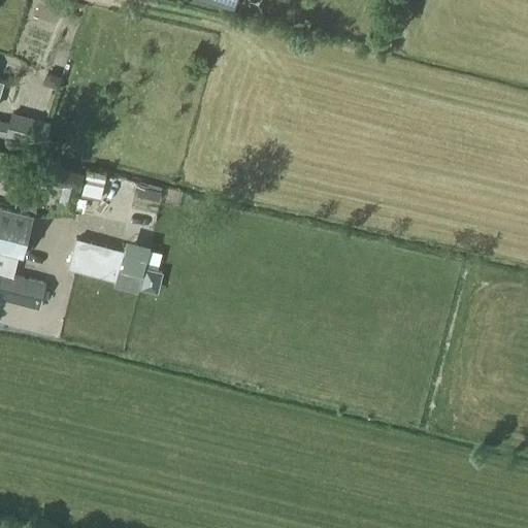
[(12,116),(7,136),(35,142),(41,122),(12,116)]
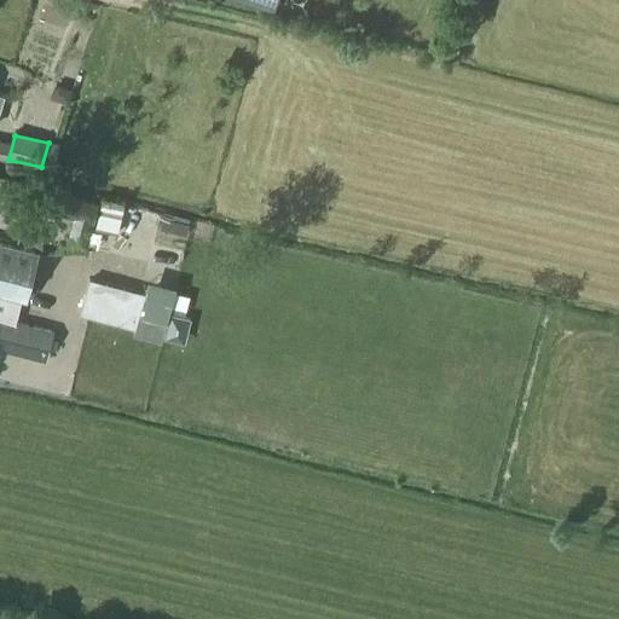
[(10,144),(0,140),(0,156),(5,158),(10,144)]
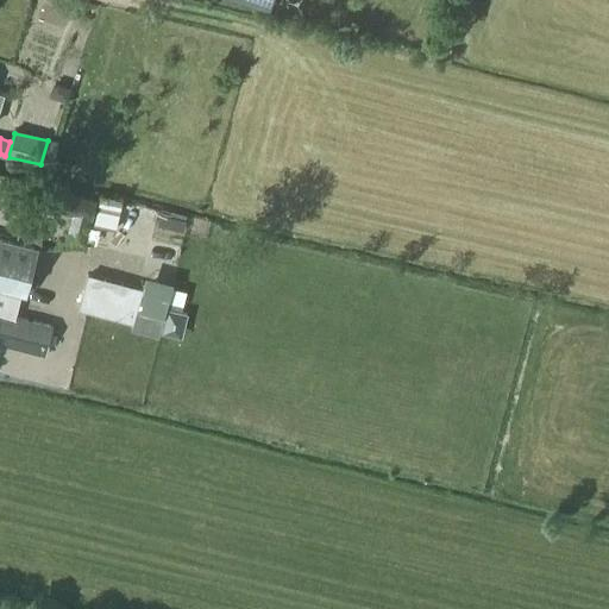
[(98,200),(33,183),(10,179),(5,199),(93,220),(98,200)]
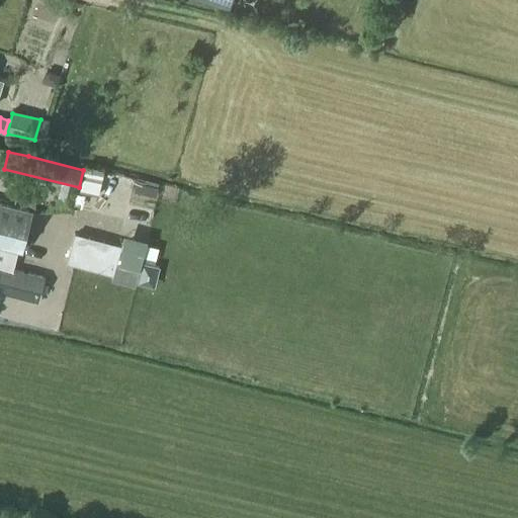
[(104,172),(86,168),(80,191),(98,196),(104,172)]
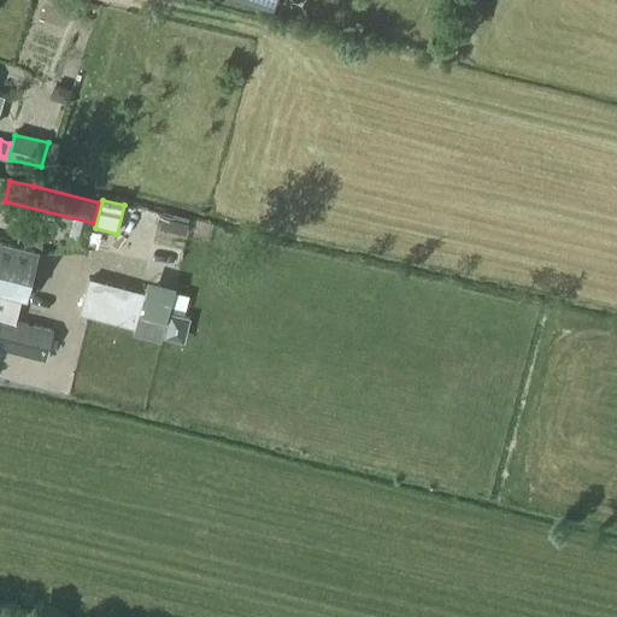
[(0,294),(23,300),(35,251),(0,241),(0,294)]
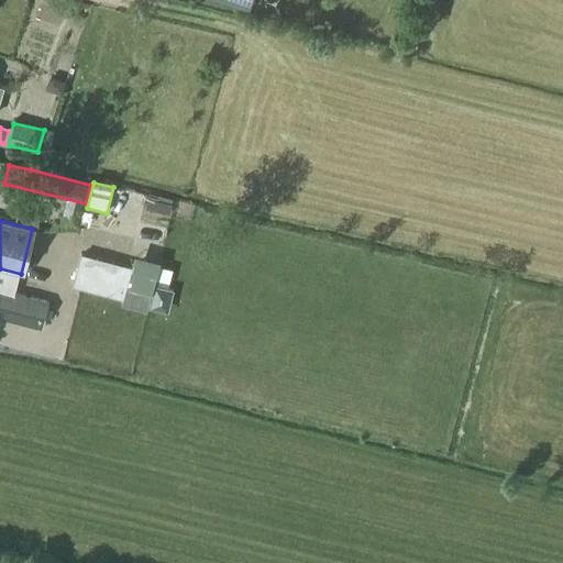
[(135,264),(83,251),(73,287),(125,301),(135,264)]
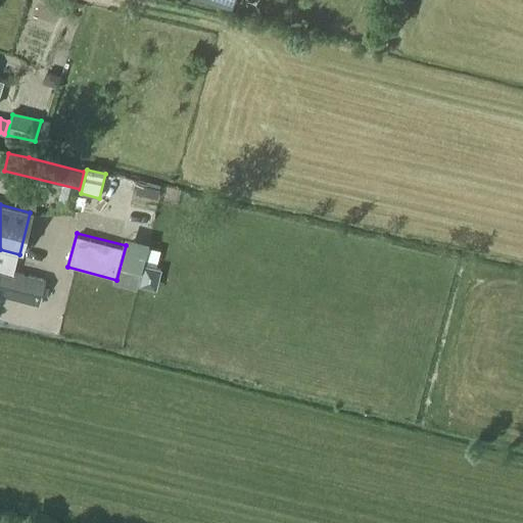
[(0,295),(38,305),(44,279),(14,272),(19,254),(0,249),(0,295)]
